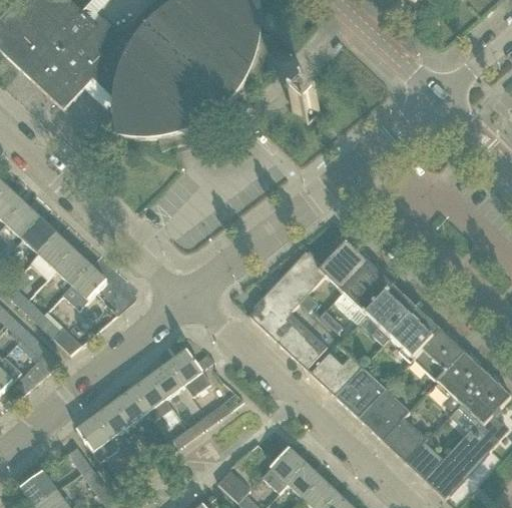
[(116,98),(117,99),(118,90),(119,81),(121,73),(124,65),(127,57),(131,49),(120,42),(123,37),(102,18),(96,25),(69,0),(14,0),(0,15),(0,48),(63,107),(92,77),(116,98)]
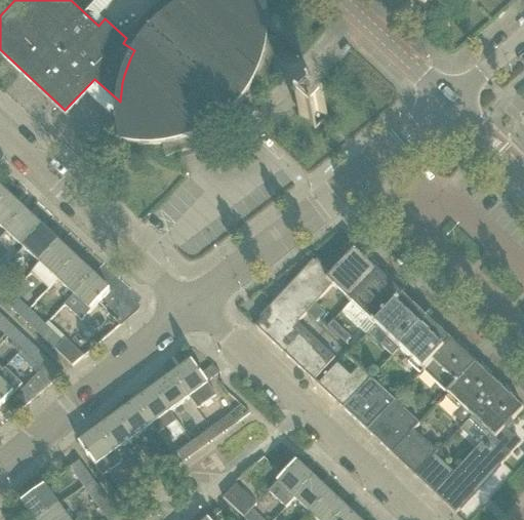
[(121,92),(120,102),(121,112),(122,123),(124,134),(125,137),(134,140),(143,140),(152,141),(161,140),(164,152),(179,146),(191,143),(206,141),(202,127),(210,122),(217,117),(225,111),(233,104),(239,95),(244,88),(248,81),(252,74),(266,76),(266,68),(267,60),(269,51),(271,43),(274,35),(260,33),(260,24),(259,14),(258,6),(256,0),(163,0),(157,4),(149,10),(143,16),(136,23),(131,30),(126,38),(123,43),(134,50),(130,58),(127,67),(124,75),(122,83),(121,92)]
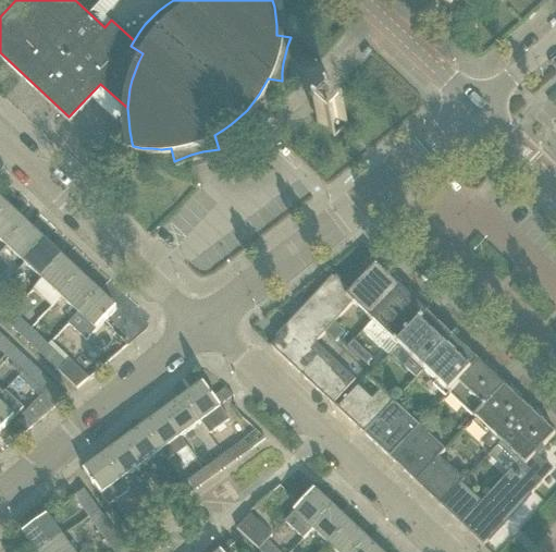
[(297,136),(342,129),(336,100),(292,109),(297,136)]
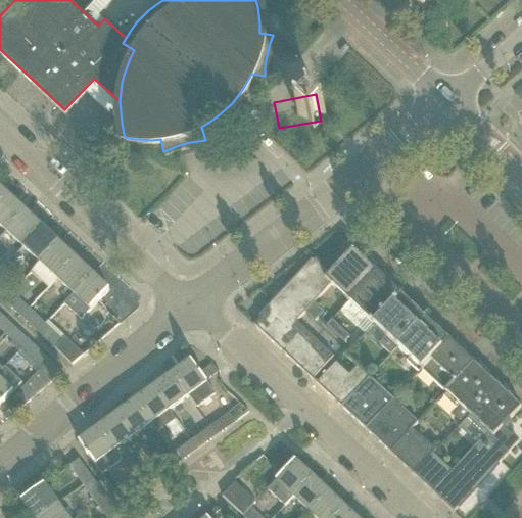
[(0,222),(5,227),(24,206),(7,191),(0,197),(0,222)]
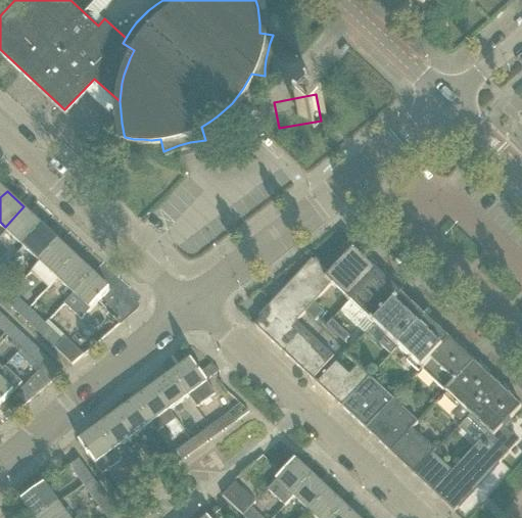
[(5,227),(21,243),(41,223),(24,206),(5,227)]
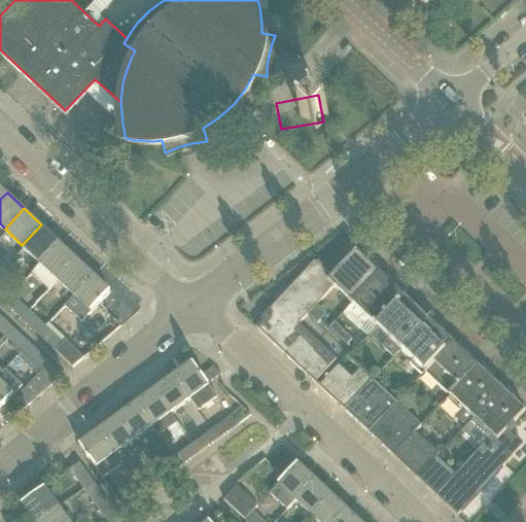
[(22,245),(39,261),(58,240),(41,224),(22,245)]
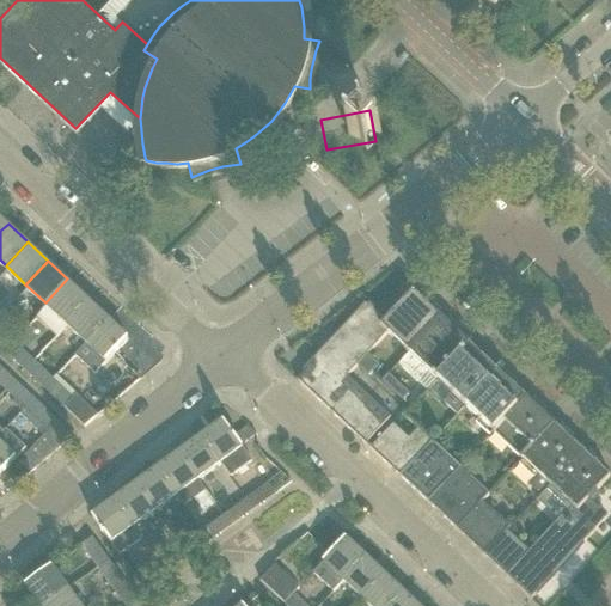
[(46,303),(65,320),(87,298),(67,279),(46,303)]
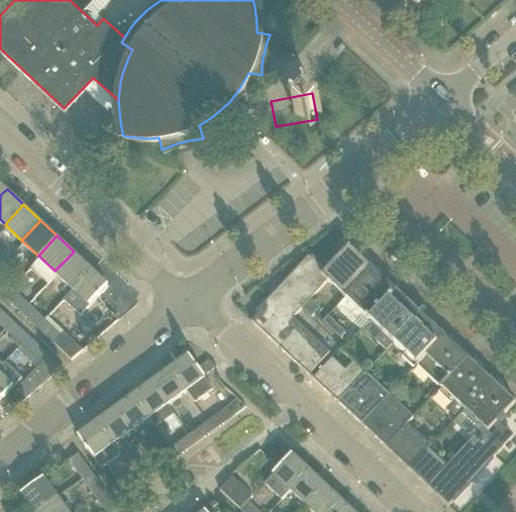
[(311,251),(250,316),(289,352),(308,333),(310,331),(292,314),(298,307),(326,277),(344,294),(373,265),(348,241),(342,248),(338,244),(333,249),(328,244),(316,257),(311,251)]
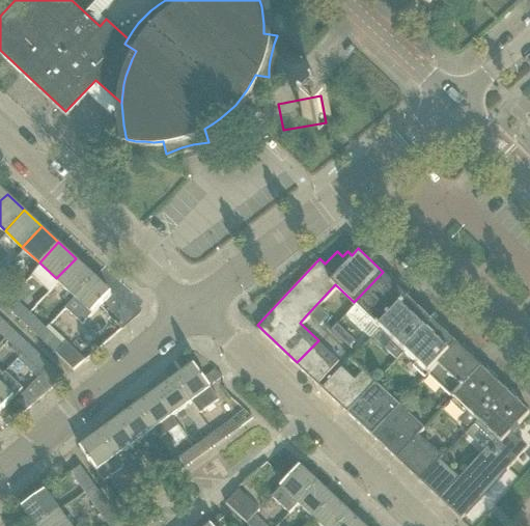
[(56,278),(74,295),(93,274),(76,258),(56,278)]
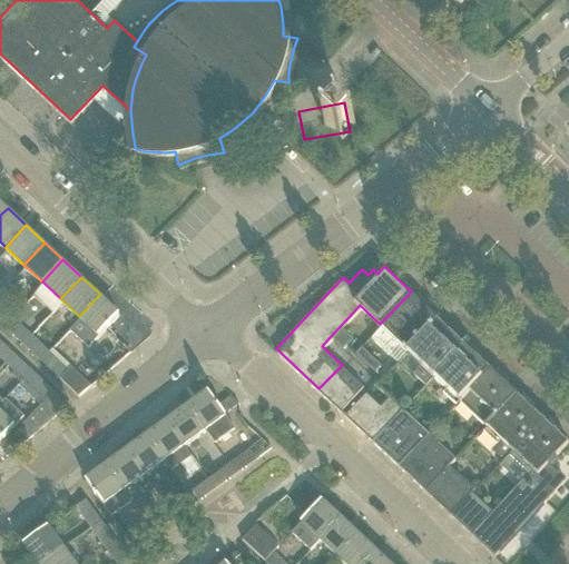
[(380,324),(406,348),(437,316),(411,292),(380,324)]
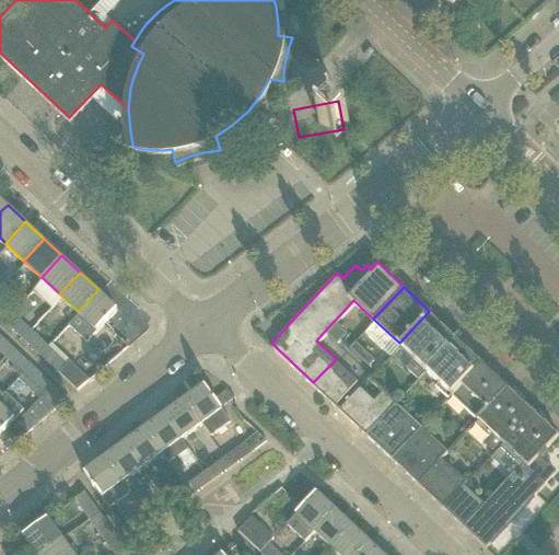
[(99,289),(78,311),(68,322),(85,338),(116,305),(99,289)]
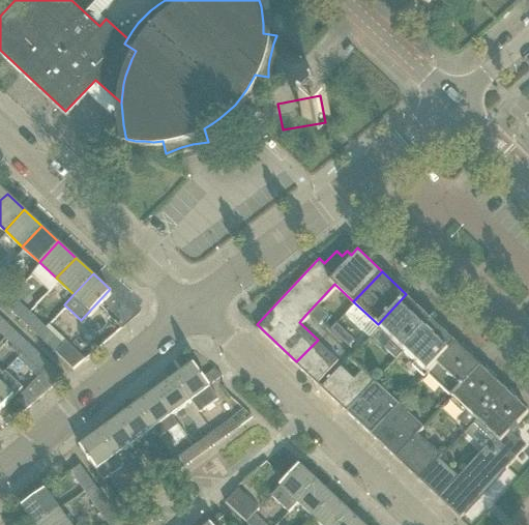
[(0,296),(3,300),(11,292),(0,282),(0,296)]
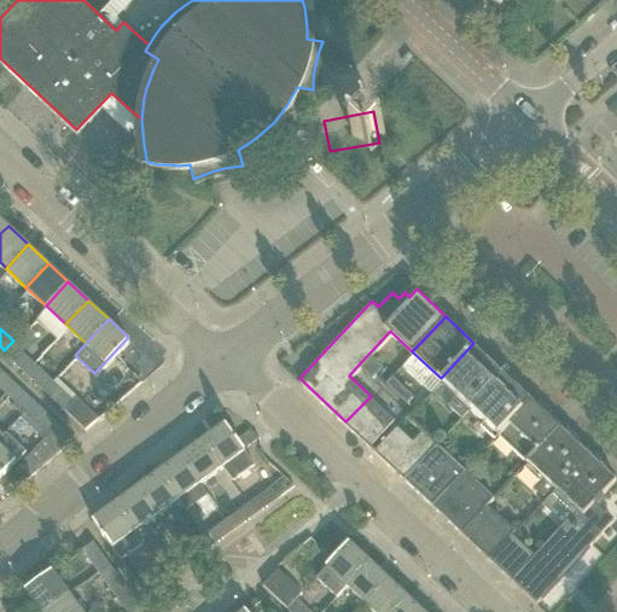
[(13,341),(4,350),(21,365),(29,356),(13,341)]
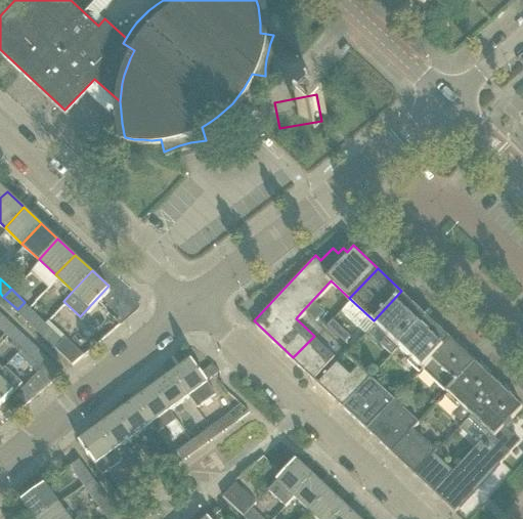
[(390,351),(397,344),(425,313),(401,291),(374,320),(385,332),(378,339),(390,351)]
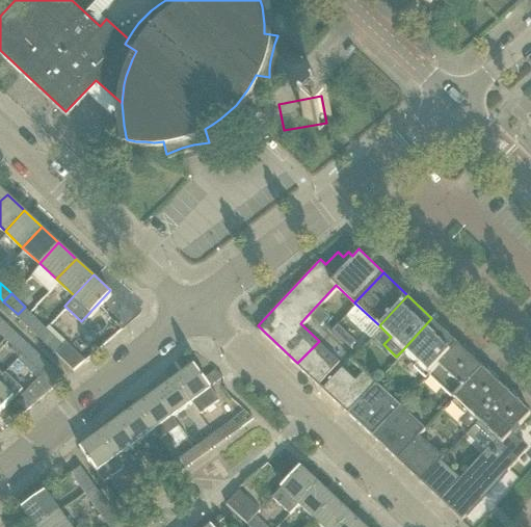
[(319,305),(311,314),(321,323),(329,314),(319,305)]
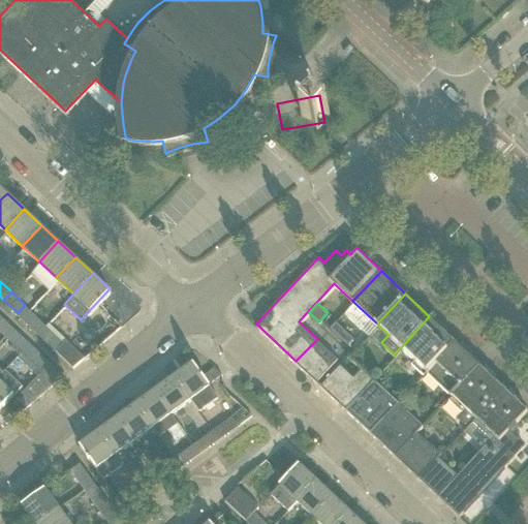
[(31,310),(24,318),(38,332),(45,324),(31,310)]
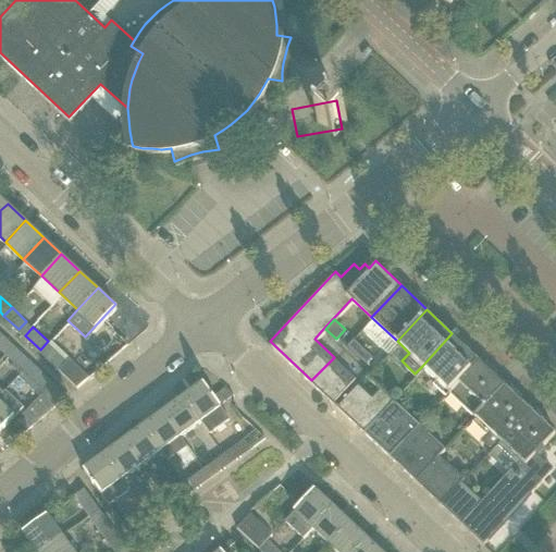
[(447,389),(447,390),(478,357),(452,333),(422,366),(433,376),(431,379),(444,392),(447,389)]
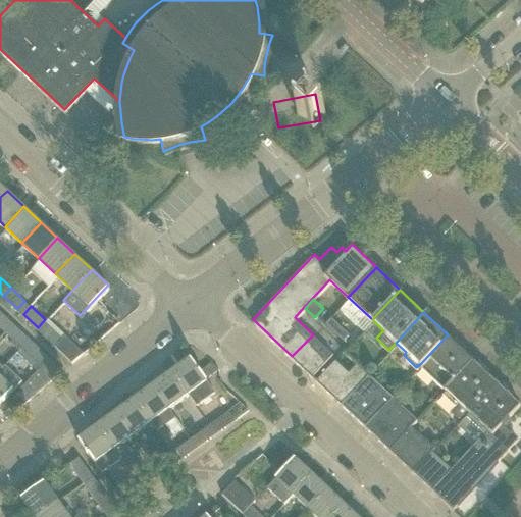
[(331,315),(326,321),(335,330),(342,324),(331,315)]
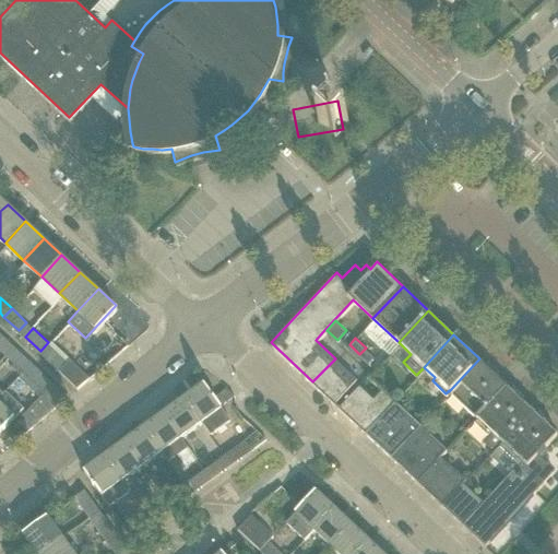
[(3,351),(21,368),(30,360),(11,343),(3,351)]
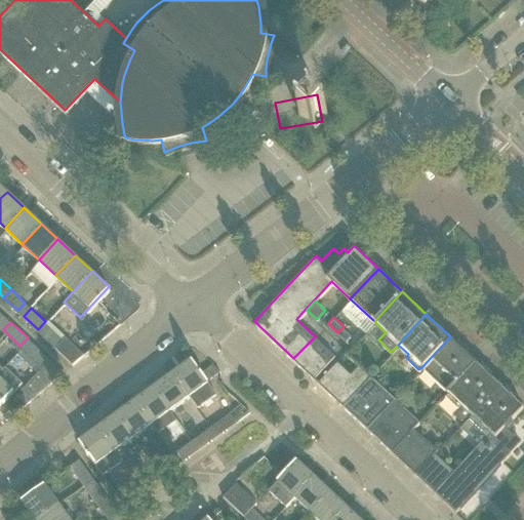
[(344,326),(337,332),(347,342),(353,335),(344,326)]
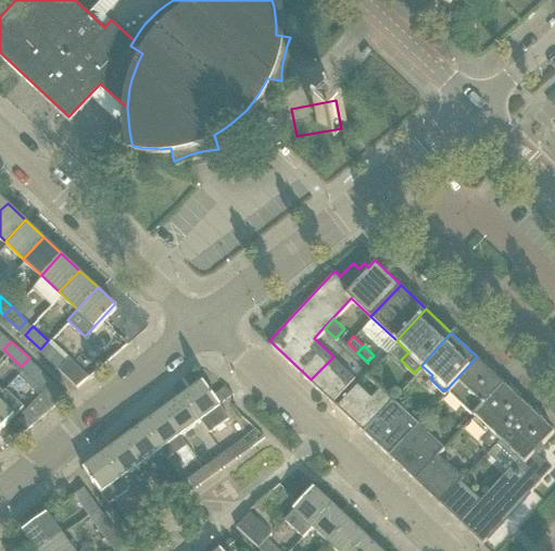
[(67,354),(57,365),(76,384),(88,374),(67,354)]
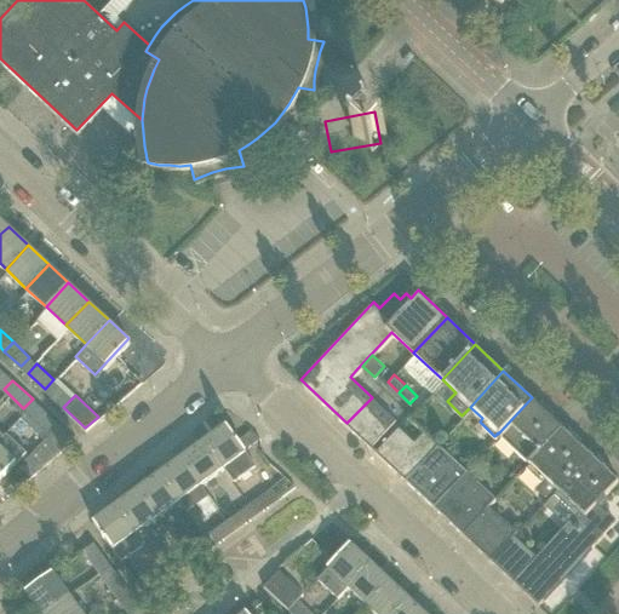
[(372,397),(348,424),(370,445),(394,419),(372,397)]
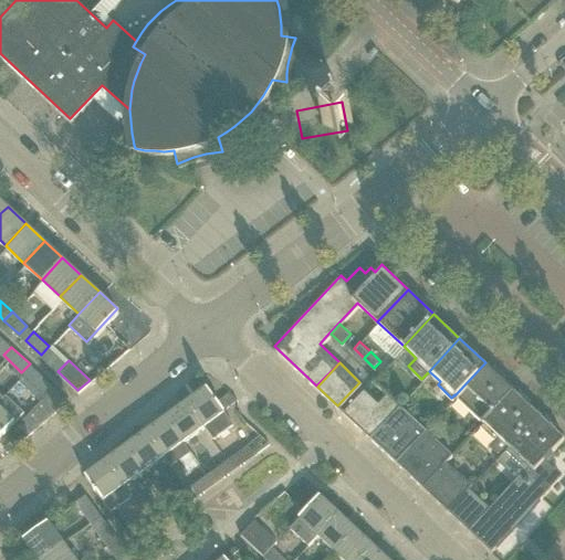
[(454,395),(481,420),(511,387),(485,362),(454,395)]
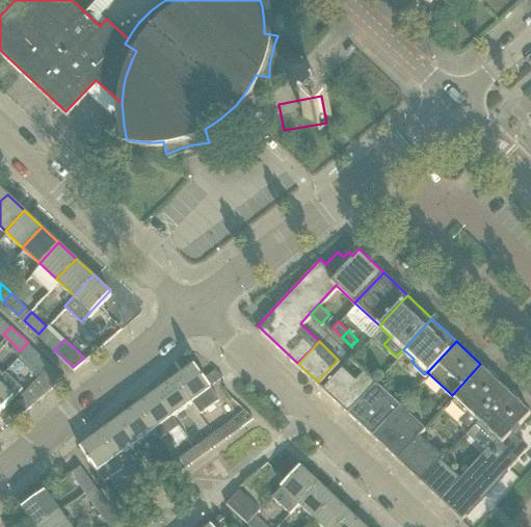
[(21,350),(16,356),(31,371),(33,369),(37,373),(51,386),(55,383),(63,375),(28,342),(20,350),(21,350)]
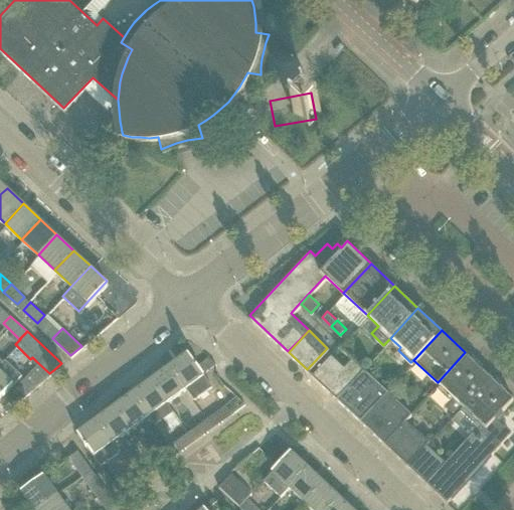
[(187,351),(169,365),(184,386),(191,396),(210,383),(201,371),(196,363),(187,351)]
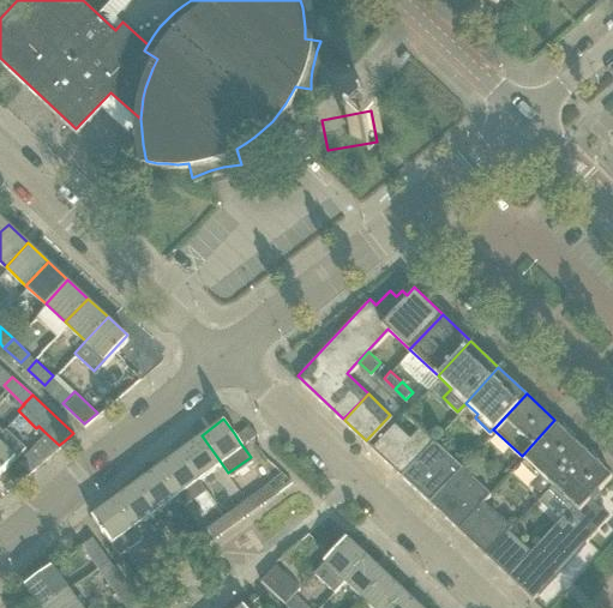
[(541,491),(550,481),(583,446),(554,420),(522,456),(539,470),(530,480),(541,491)]
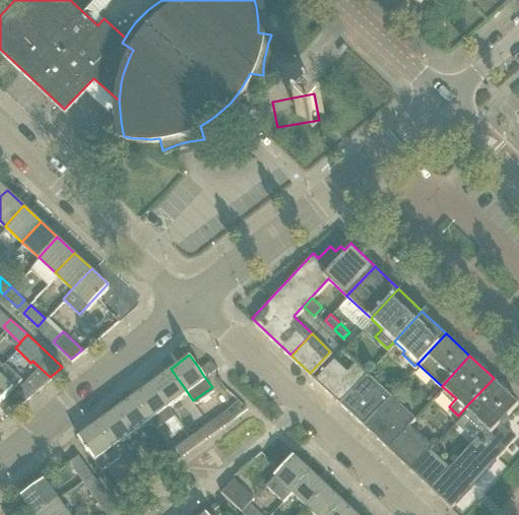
[(332,357),(314,376),(338,399),(366,371),(354,360),(346,369),(332,357)]
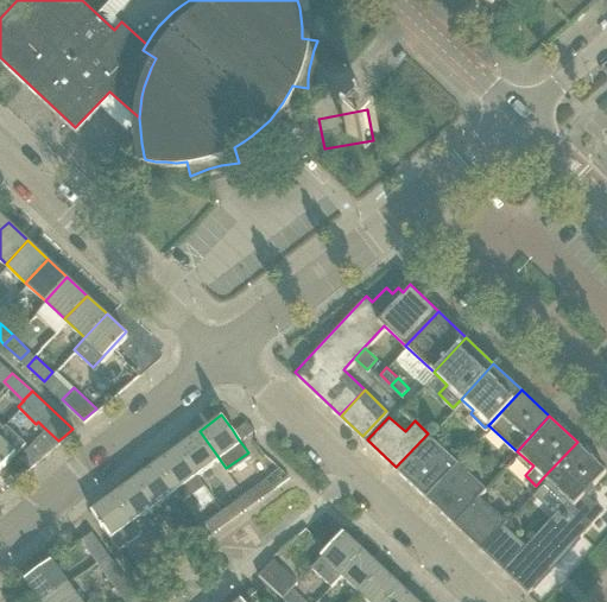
[(245,419),(232,429),(238,438),(254,428),(245,419)]
